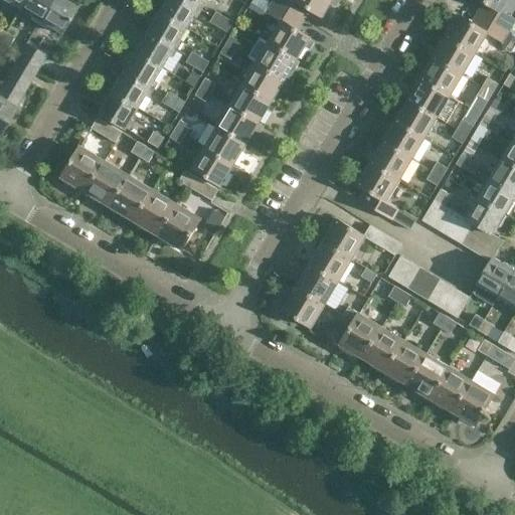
[(3,0),(19,8),(23,0),(3,0)]
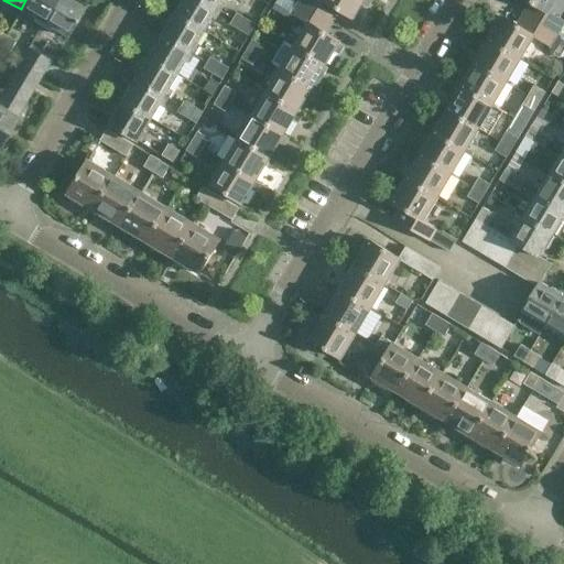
[(25,0),(21,9),(44,23),(56,0),(25,0)]
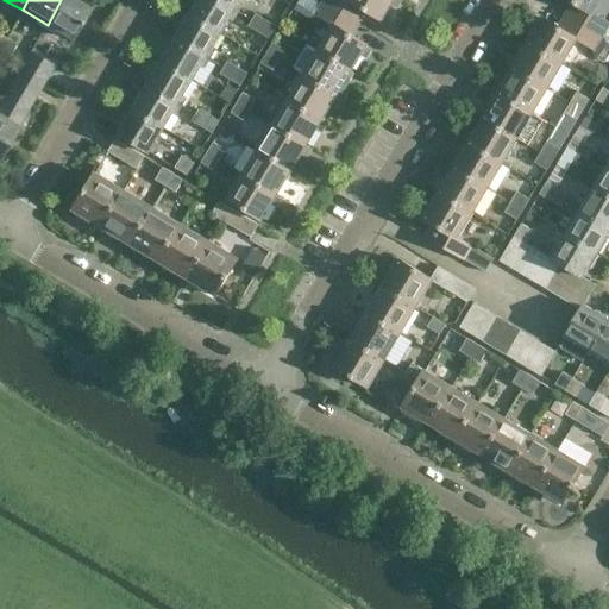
[(75,0),(61,0),(48,25),(71,39),(89,8),(75,0)]
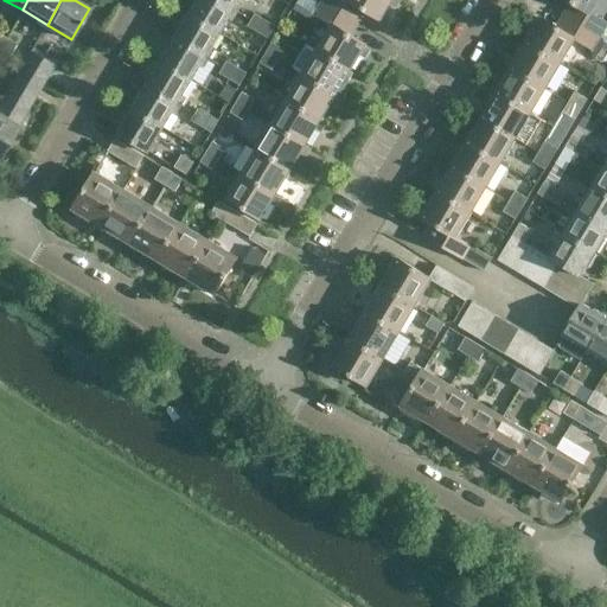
[(198,0),(190,16),(219,33),(234,10),(217,0),(198,0)]
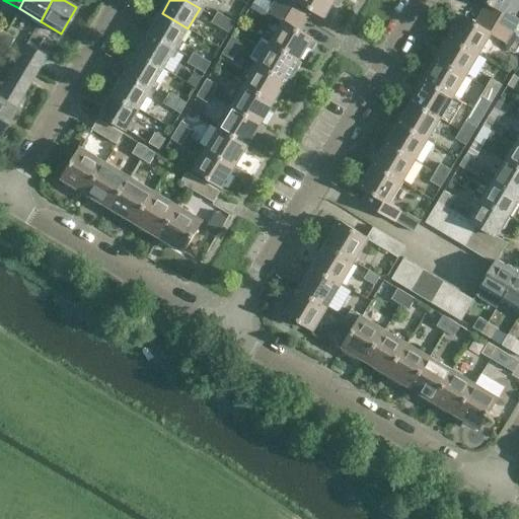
[(267,11),(272,0),(254,0),(252,4),(267,11)]
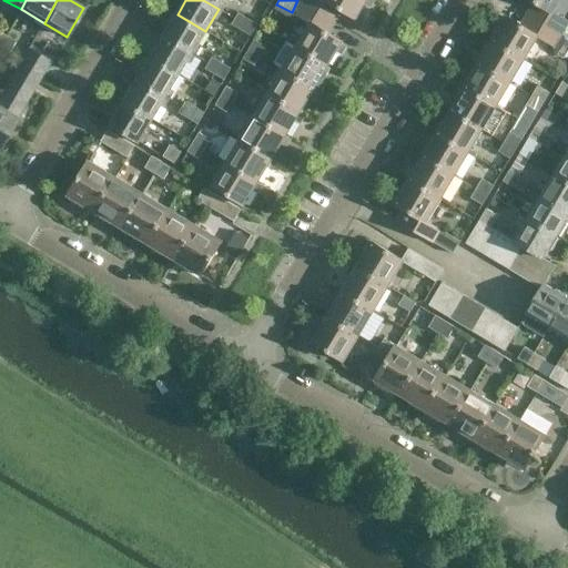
[(301,0),(301,1),(336,22),(344,11),(356,18),(365,3),(369,6),(372,0),(301,0)]
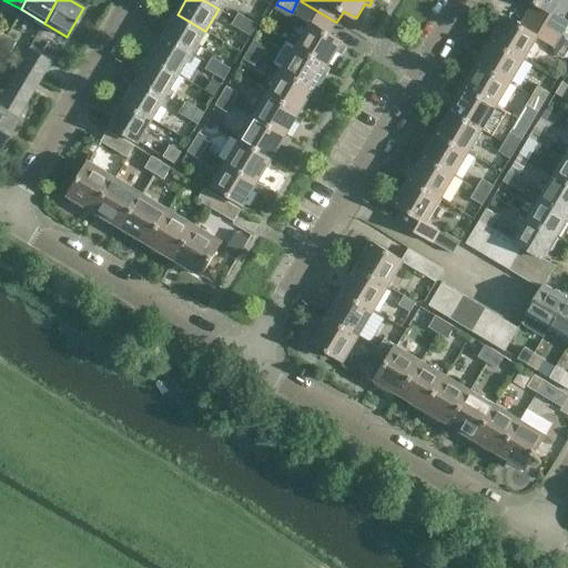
[(529,13),(563,33),(567,23),(567,19),(554,11),(559,0),(533,0),(536,2),(529,13)]
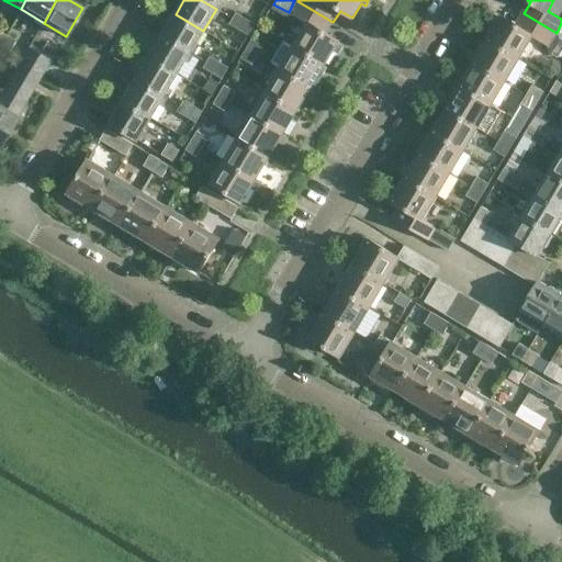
[(293,45),(325,65),(334,49),(337,52),(341,44),(338,42),(339,42),(326,34),(333,22),(298,1),(290,13),(306,23),(293,45)]
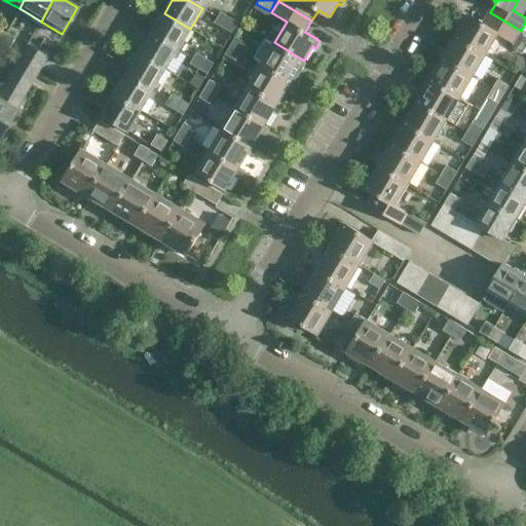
[(215,23),(225,29),(228,23),(226,22),(229,16),(221,11),(215,23)]
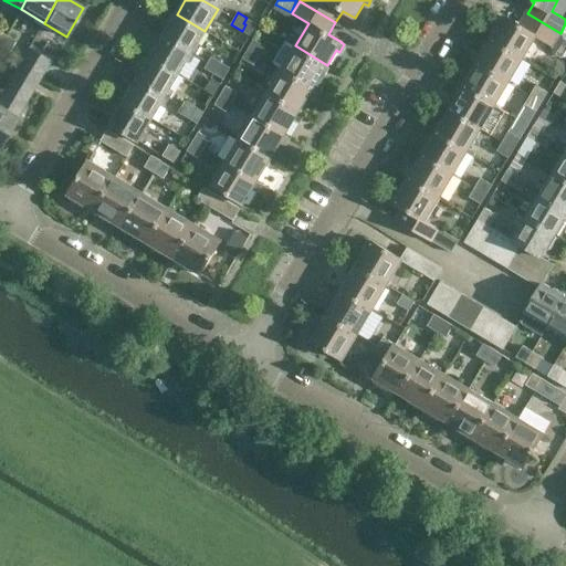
[(561,33),(527,13),(520,25),(505,17),(491,40),(523,60),(536,38),(553,46),(561,33)]
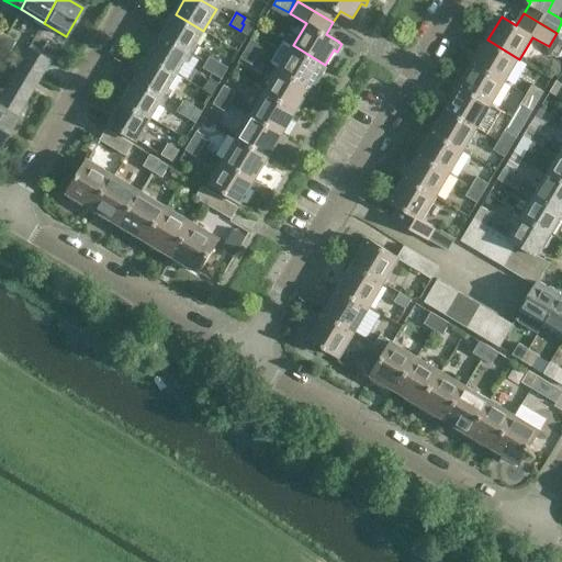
[(203,31),(176,14),(163,36),(190,53),(203,31)]
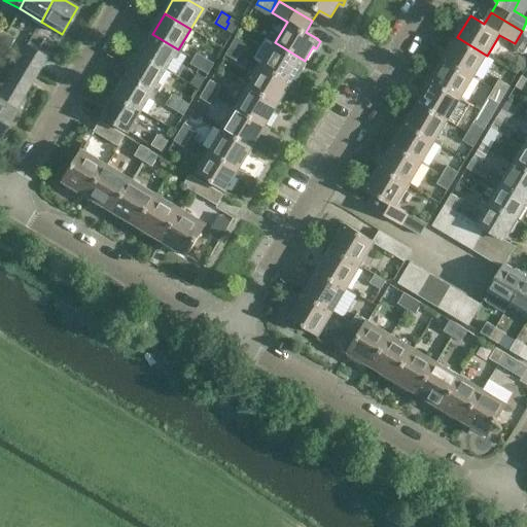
[(233,33),(240,23),(230,16),(226,22),(229,23),(225,29),(233,33)]
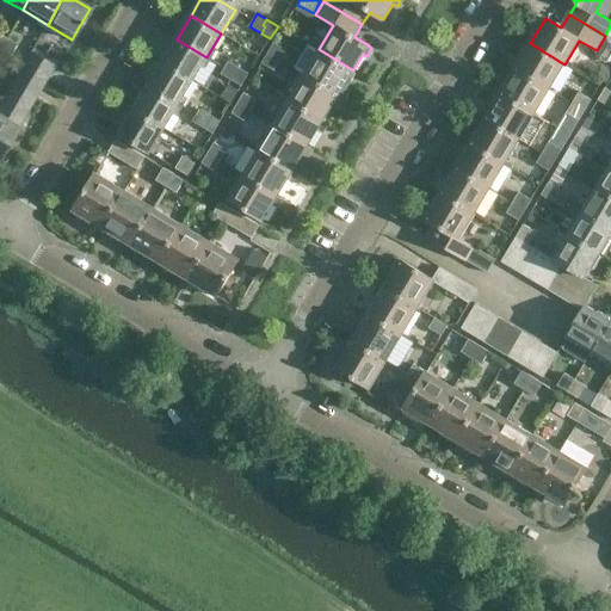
[(0,50),(8,56),(17,44),(7,38),(4,45),(1,44),(0,45),(0,50)]
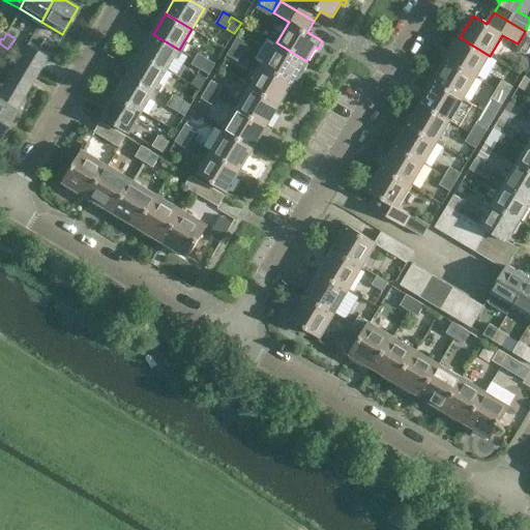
[(179,50),(153,34),(141,54),(168,70),(179,50)]
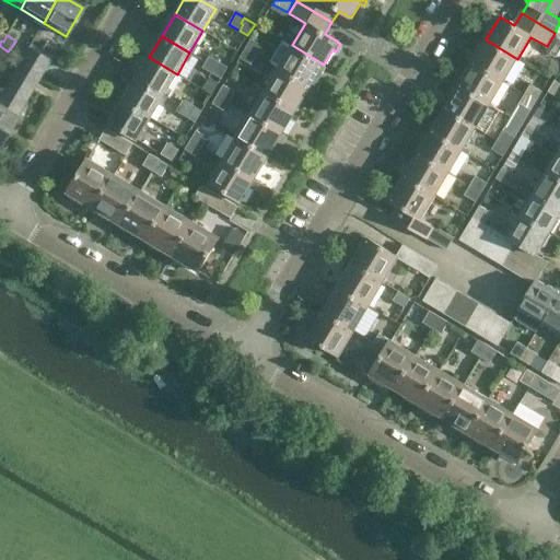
[(245,48),(258,56),(264,46),(252,38),(245,48)]
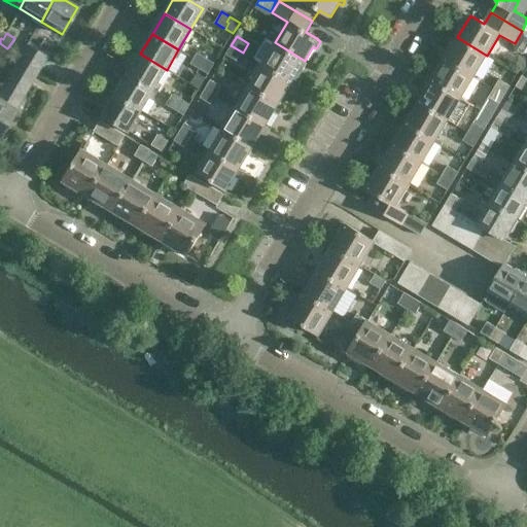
[(487,56),(457,37),(450,50),(447,48),(443,55),(446,57),(445,59),(475,76),(487,56)]
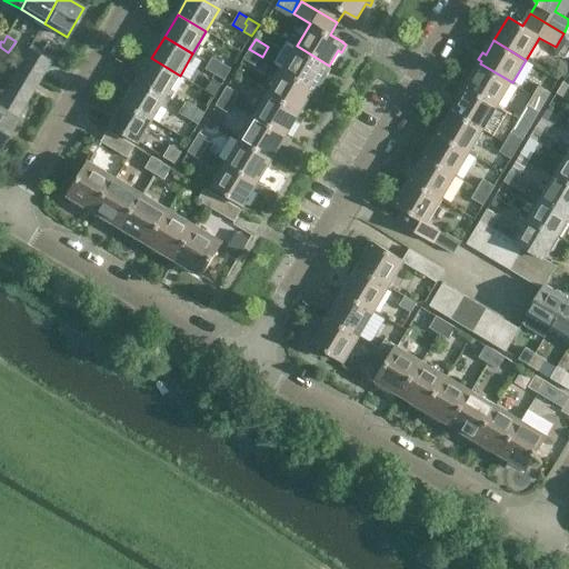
[(283,69),(316,88),(323,73),(327,76),(332,68),(329,66),(297,46),(283,69)]
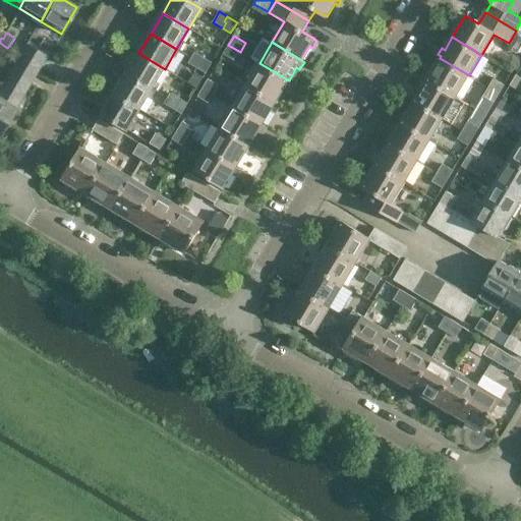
[(16,57),(17,58),(39,70),(47,56),(24,43),(16,57)]
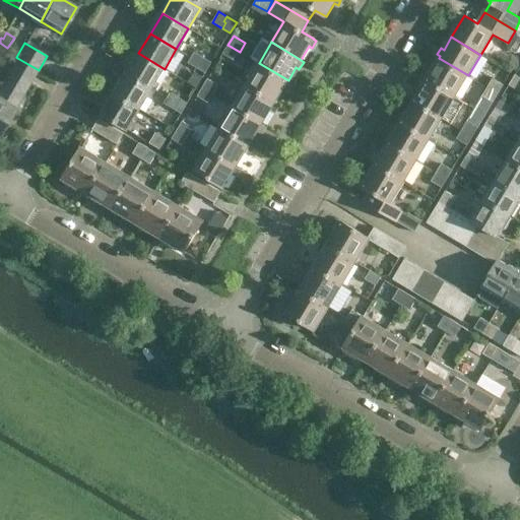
[(240,52),(228,45),(222,54),(234,61),(240,52)]
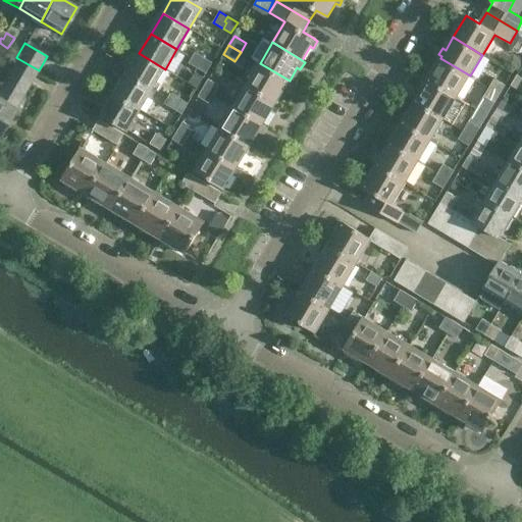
[(189,63),(199,68),(202,63),(200,62),(203,56),(195,52),(189,63)]
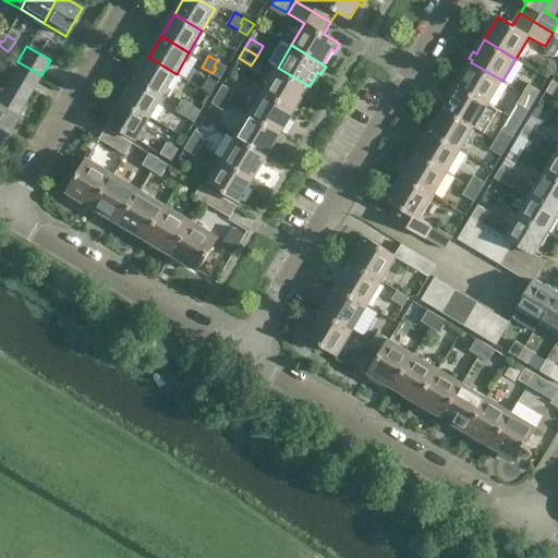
[(135,80),(164,96),(177,74),(148,57),(135,80)]
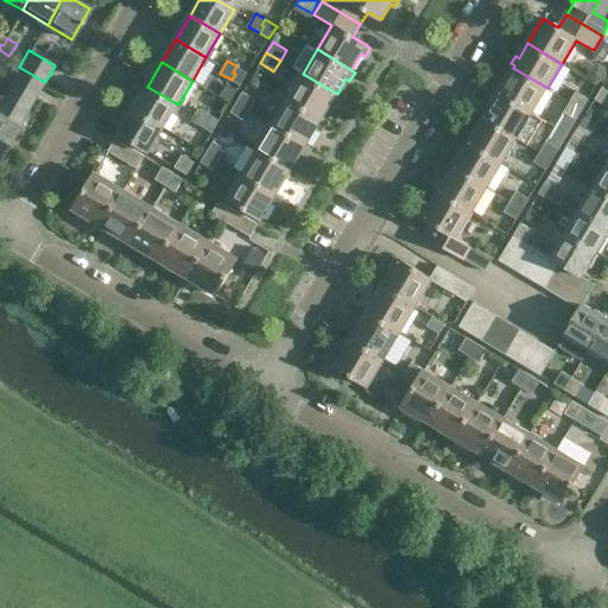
[(241,86),(248,73),(236,65),(233,73),(235,74),(232,80),(241,86)]
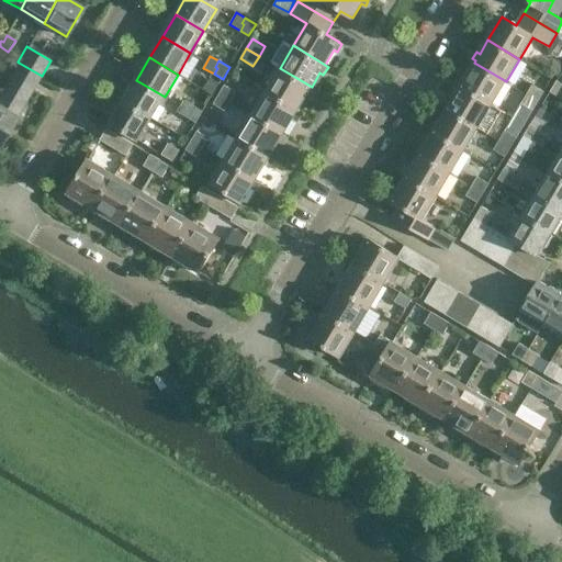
[(0,145),(42,76),(19,63),(18,62),(8,78),(10,79),(0,97),(0,145)]
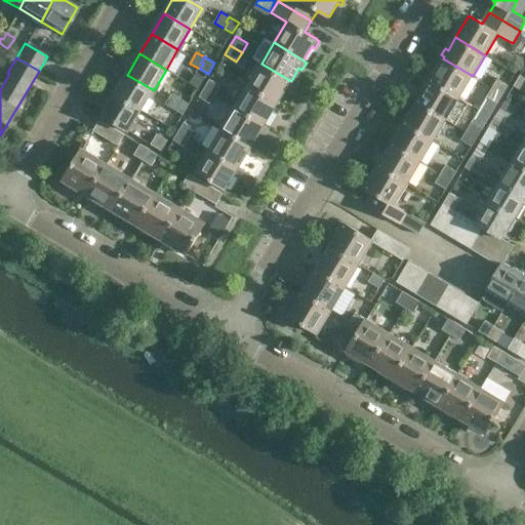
[(473,76),(443,58),(439,65),(436,63),(432,70),(435,72),(430,81),(459,98),(473,76)]
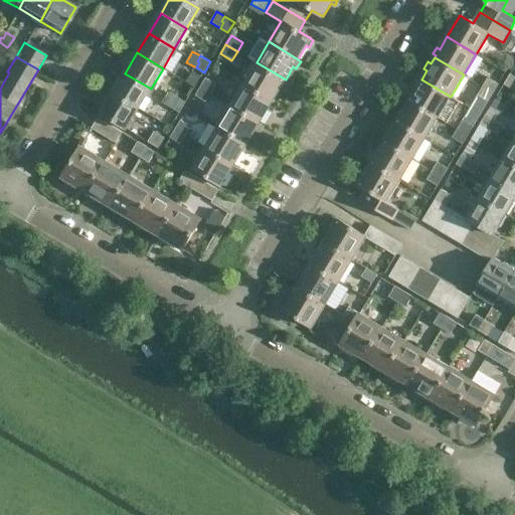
[(243,83),(273,102),(281,89),(284,91),(288,82),(285,80),(286,79),(256,62),(243,83)]
